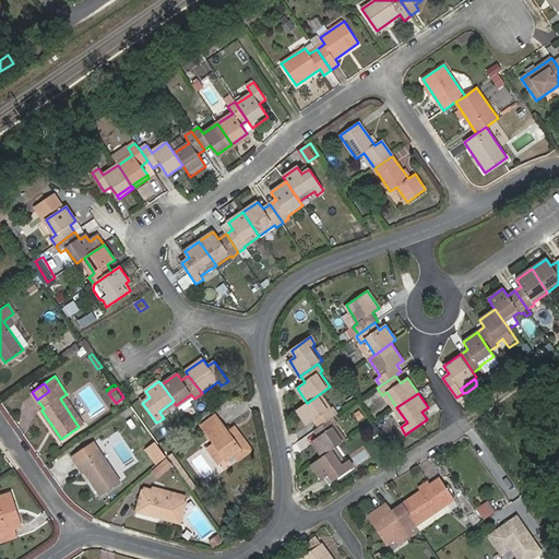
[(79,427),(83,424),(64,395),(60,399),(79,427)]
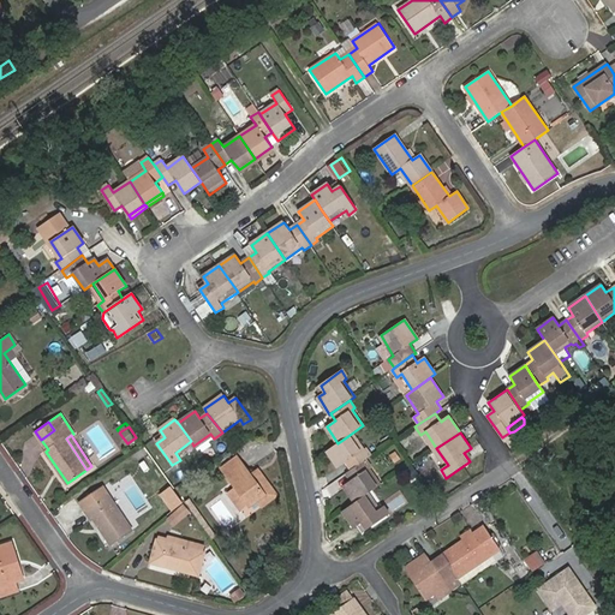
[(366,459),(371,457),(366,448),(360,452),(350,435),(338,443),(327,451),(339,467),(346,463),(351,470),(366,459)]
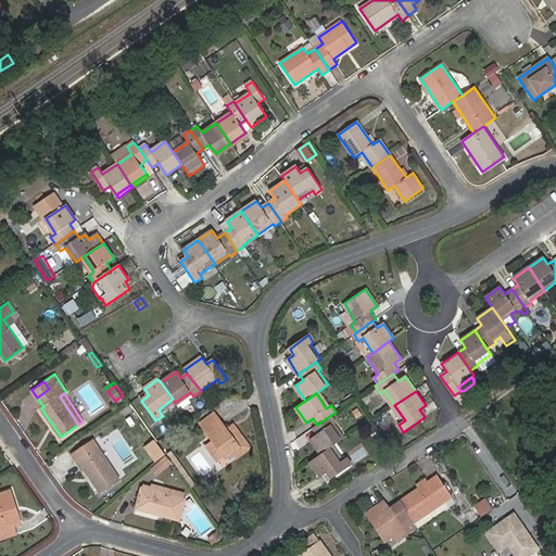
[(242,455),(252,447),(235,424),(225,430),(222,425),(223,425),(215,414),(201,424),(209,433),(212,433),(214,437),(213,440),(225,456),(231,452),(238,447),(242,455)]
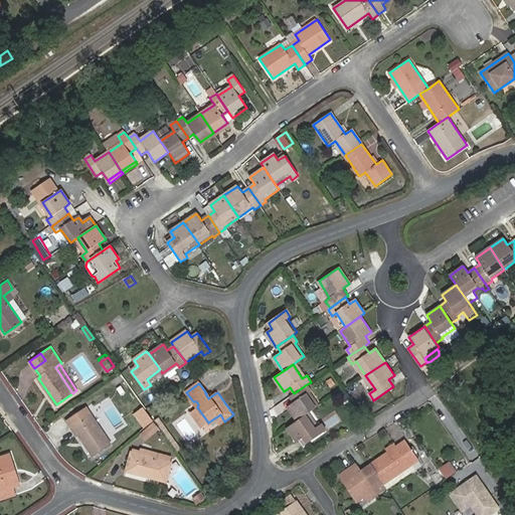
[(306,414),(318,405),(309,391),(311,390),(307,384),(294,393),(291,395),(295,402),(288,406),(297,420),(306,414)]
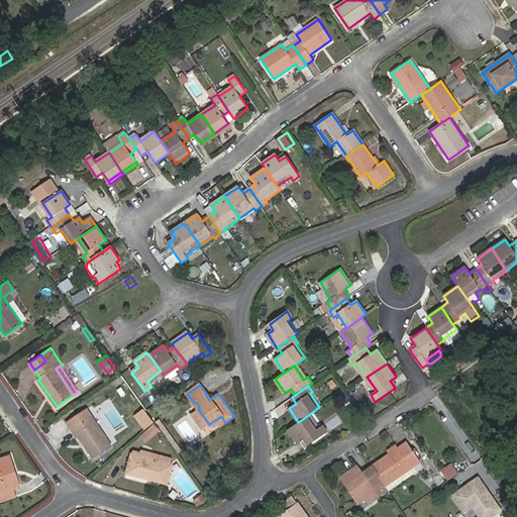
[(92,456),(110,444),(85,409),(65,424),(75,438),(78,435),(92,456)]
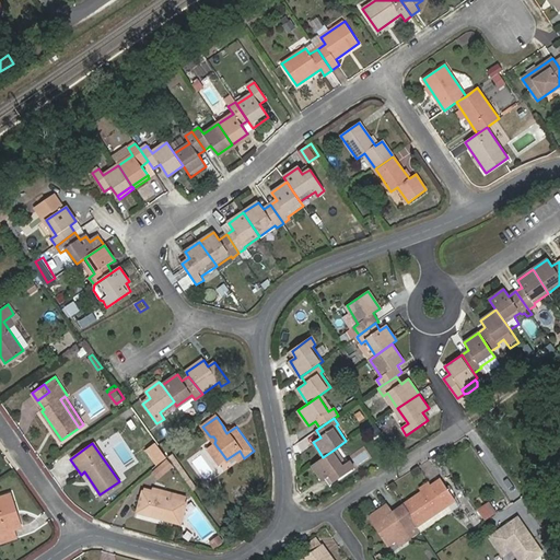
[(207,447),(220,465),(226,459),(214,443),(207,447)]
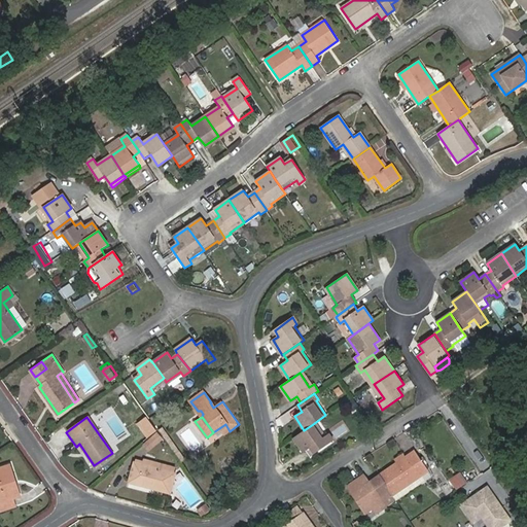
[(219,428),(224,435),(230,431),(225,424),(219,428)]
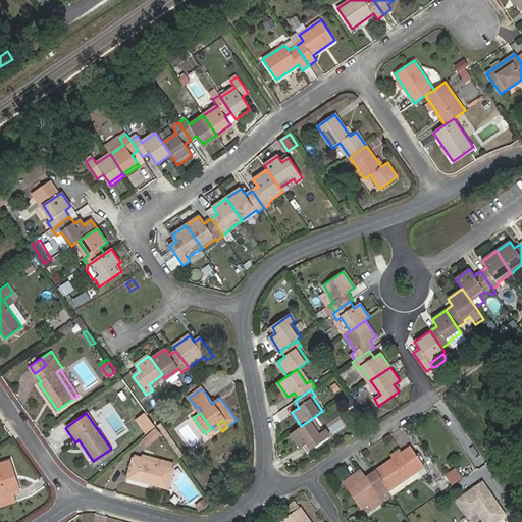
[(325,429),(319,433),(310,420),(301,426),(291,433),(300,448),(307,442),(311,450),(330,436),(325,429)]
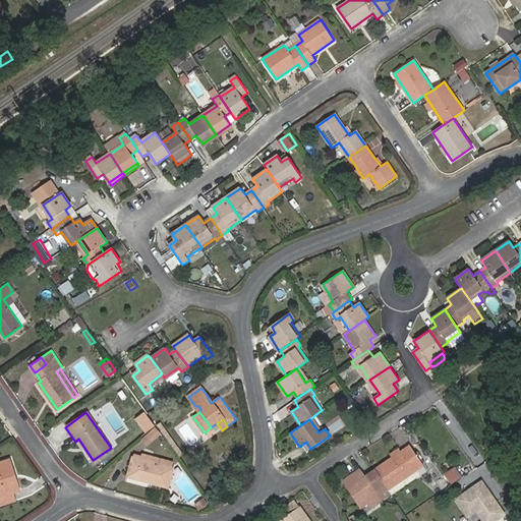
[(157,440),(161,437),(154,428),(151,432),(157,440)]
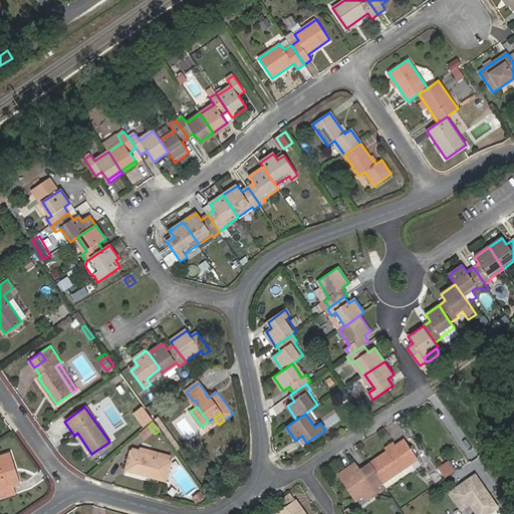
[(170,442),(174,439),(162,423),(158,426),(170,442)]
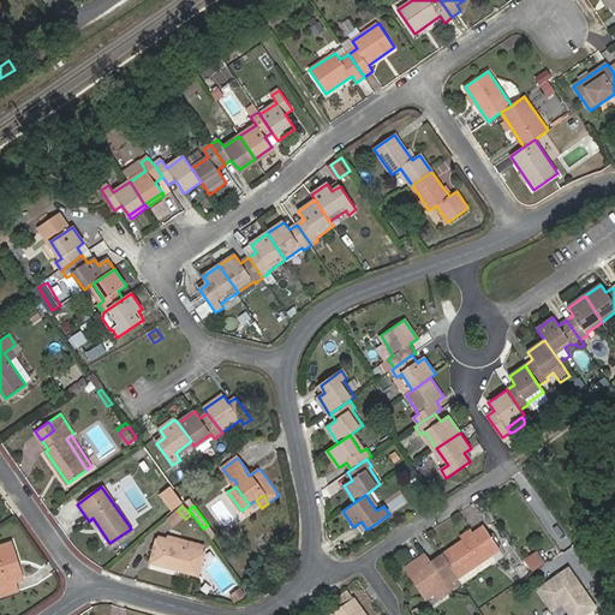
[(175,526),(185,519),(178,511),(169,518),(175,526)]
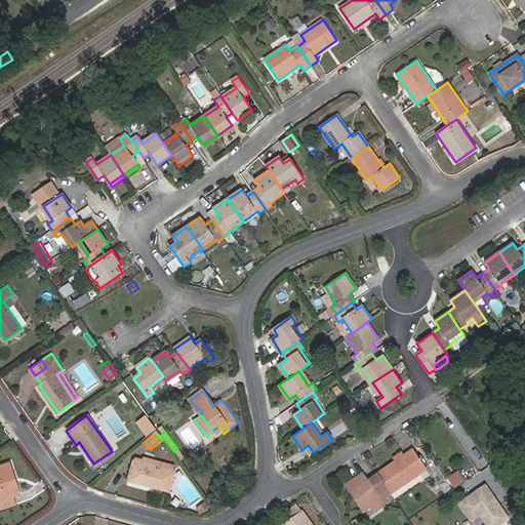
[(405,455),(397,460),(377,474),(390,493),(394,498),(429,475),(412,451),(405,455)]
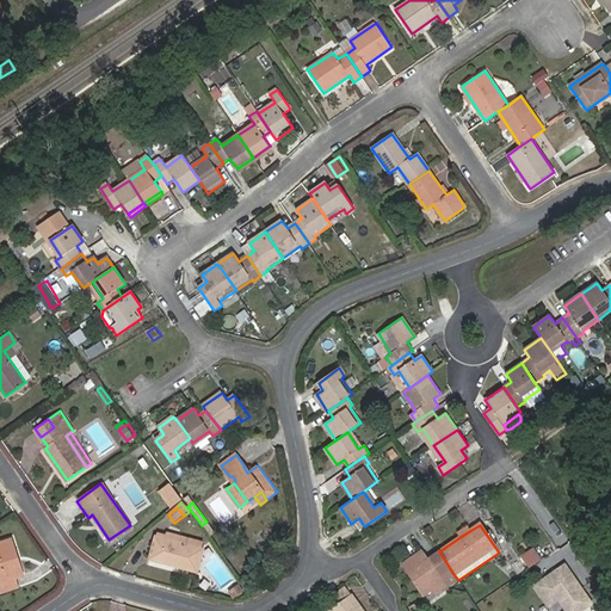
[(468,525),(460,531),(462,536),(471,530),(468,525)]
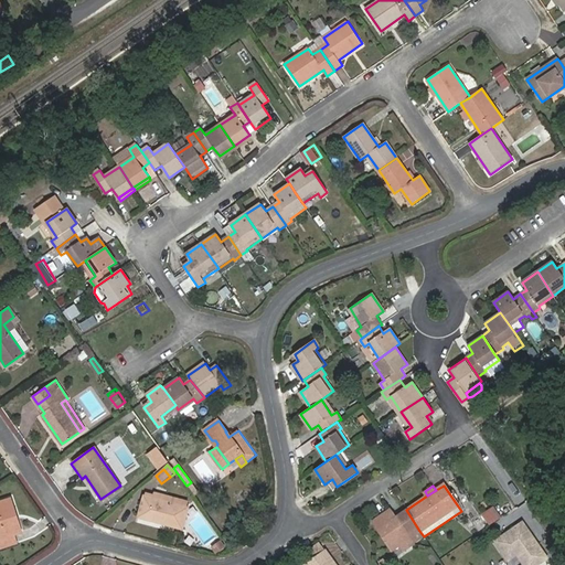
[(138,516),(182,528),(188,507),(144,496),(138,516)]
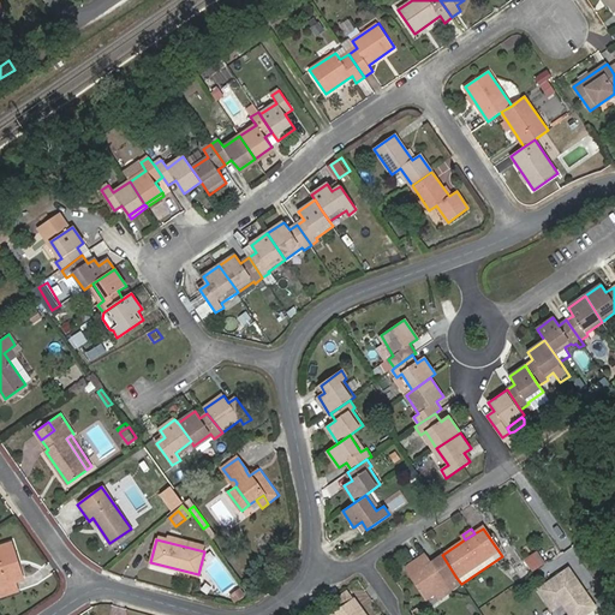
[(0,584),(15,580),(19,579),(15,565),(18,562),(12,542),(0,544),(0,584)]
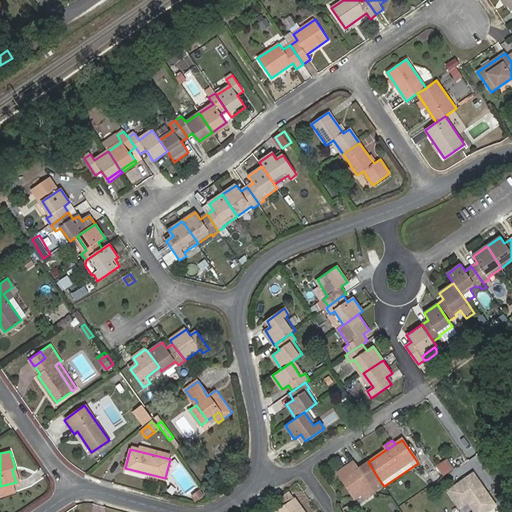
[(373,487),(360,468),(355,461),(338,472),(356,498),(362,494),(373,487)]
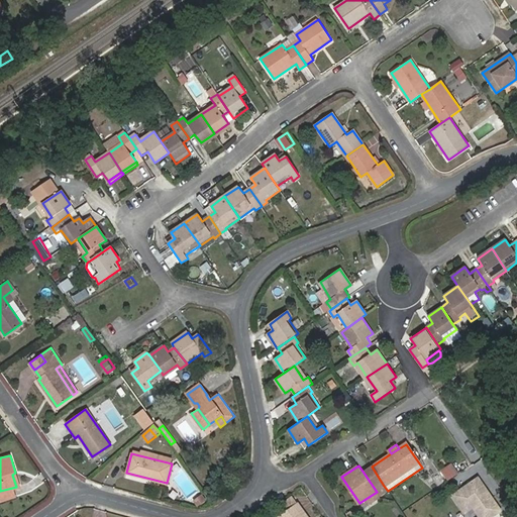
[(384,486),(372,467),(364,473),(377,492),(384,486)]
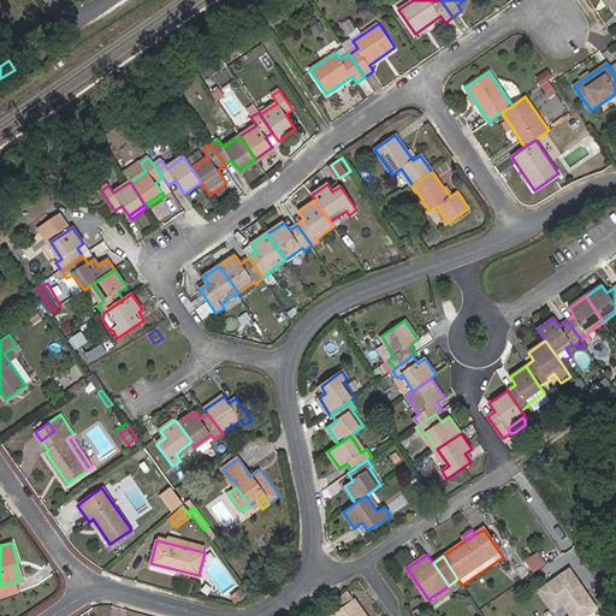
[(537,587),(552,610),(563,603),(569,612),(591,597),(569,564),(537,587)]
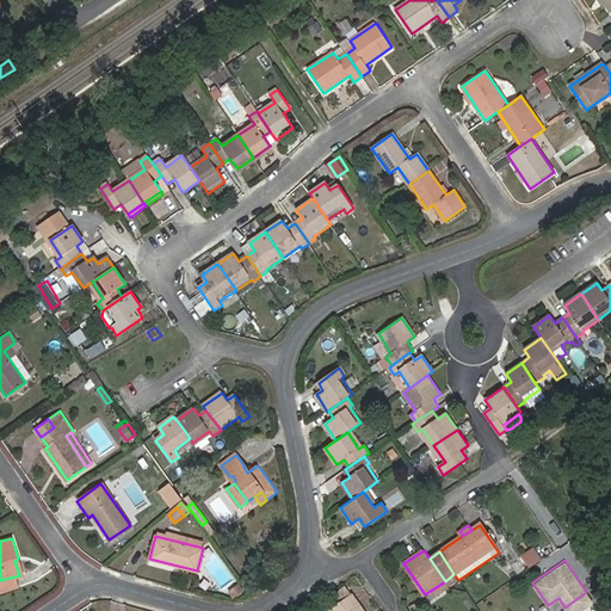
[(445,581),(449,586),(458,580),(454,574),(445,581)]
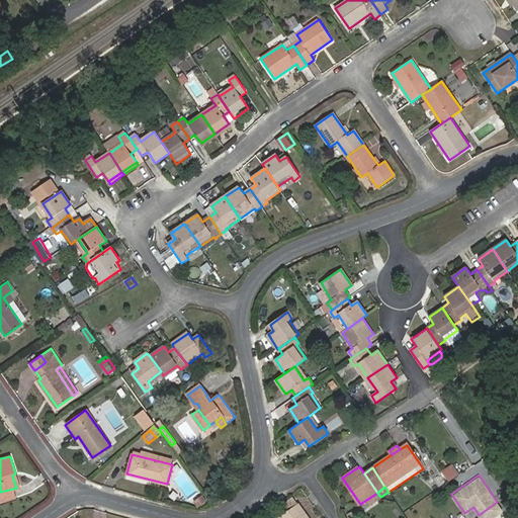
[(0,496),(1,501),(15,497),(12,489),(0,492),(0,496)]
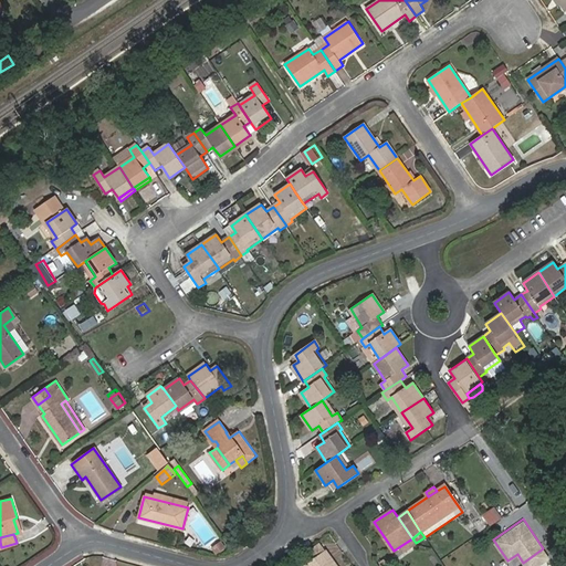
[(400,546),(406,553),(417,545),(416,543),(412,538),(400,546)]
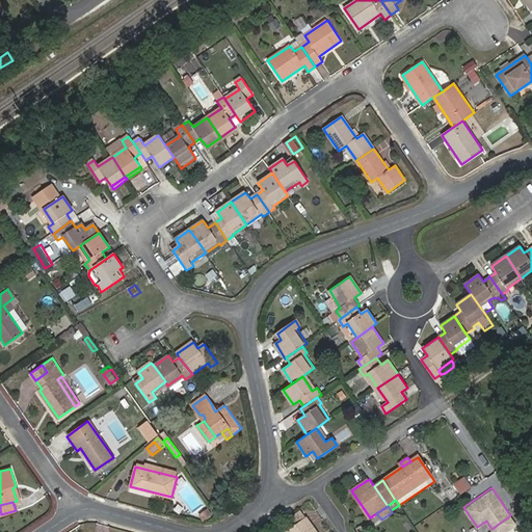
[(204,520),(210,515),(207,509),(200,514),(204,520)]
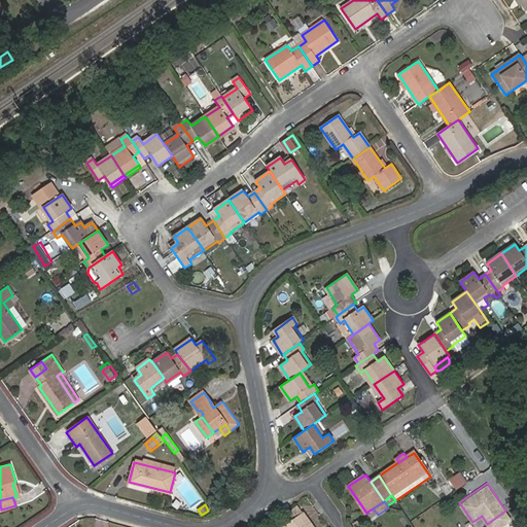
[(300,507),(290,513),(294,519),(304,513),(300,507)]
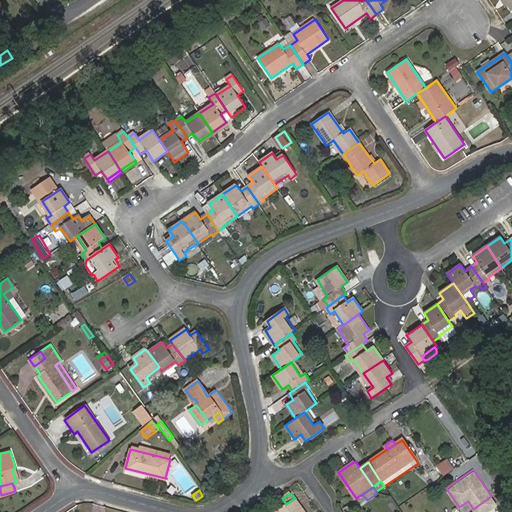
[(304,511),(295,498),(286,504),(277,510),(277,511),(304,511)]
